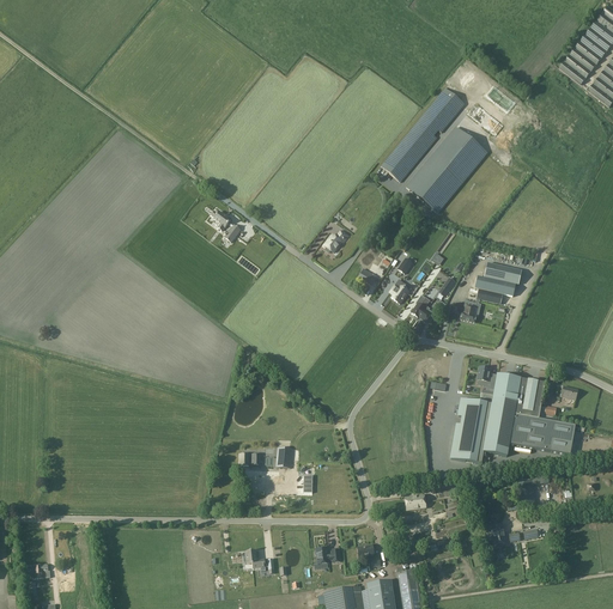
[(612,41),(612,7),(607,4),(559,67),(581,83),(612,41)]
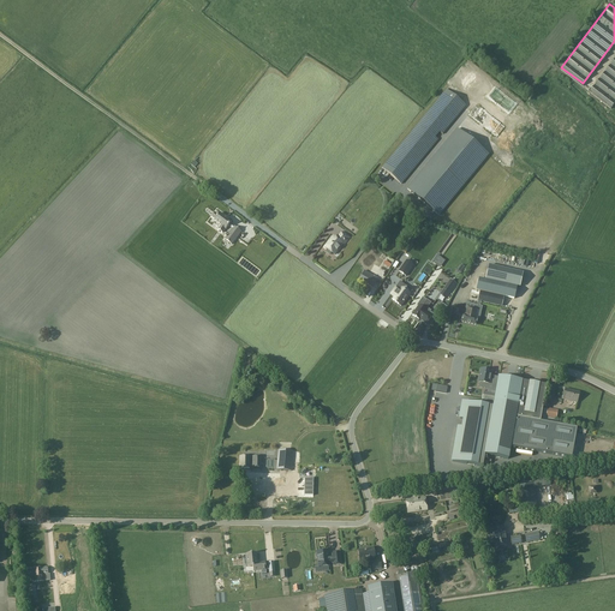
[(614,100),(614,54),(589,89),(611,106),(614,100)]
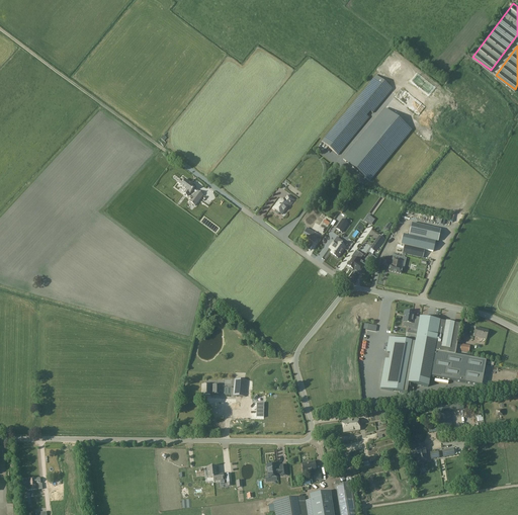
[(338,150),(367,110),(350,97),(321,137),(338,150)]
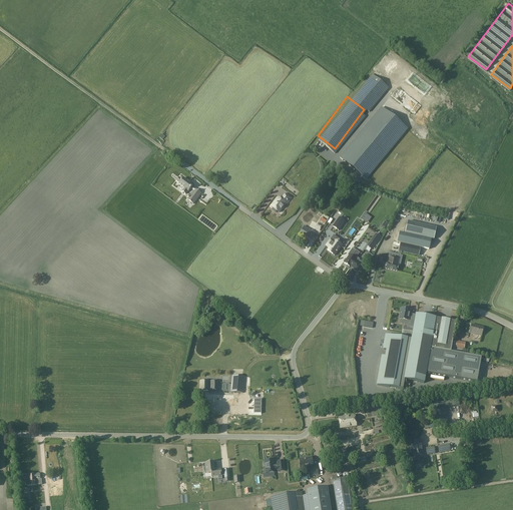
[(157,165),(155,168),(165,177),(167,174),(157,165)]
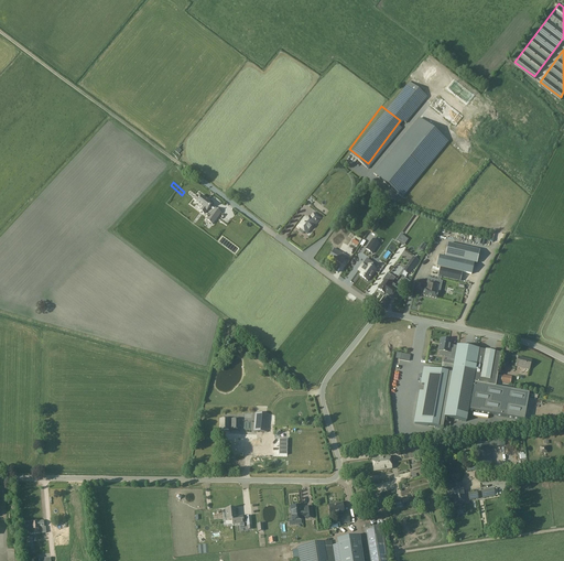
[(196,193),(194,196),(197,198),(196,200),(203,204),(199,208),(204,211),(206,207),(207,208),(209,204),(213,207),(208,214),(207,214),(206,215),(207,215),(206,217),(213,222),(221,209),(215,205),(210,203),(212,202),(206,196),(202,193),(199,195),(196,193)]
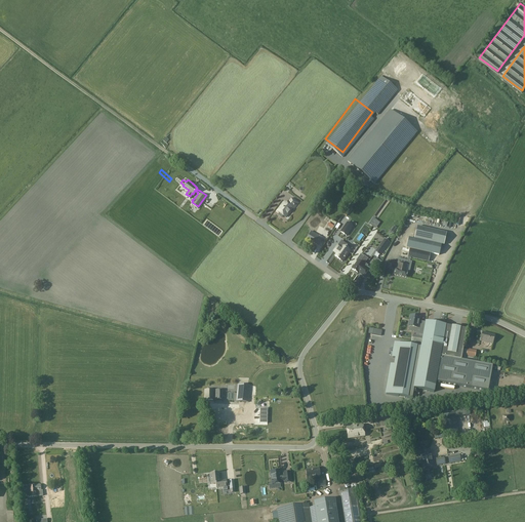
[(175,198),(178,200),(185,192),(183,190),(175,198)]
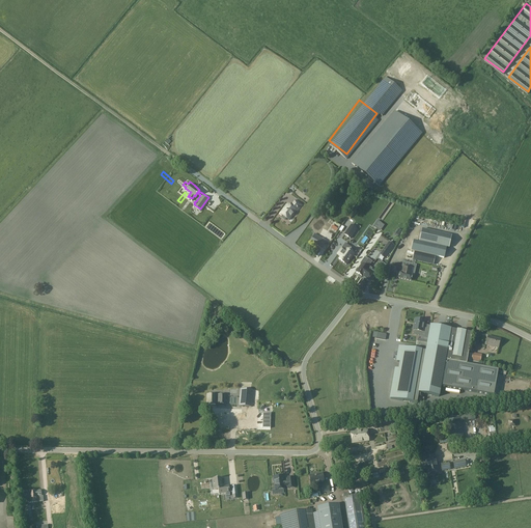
[(280,211),(283,213),(282,214),(282,215),(284,217),(285,217),(286,216),(288,217),(291,214),(294,211),(294,210),(296,207),(297,209),(302,202),(296,197),(290,203),(288,201),(284,206),(284,205),(280,211)]
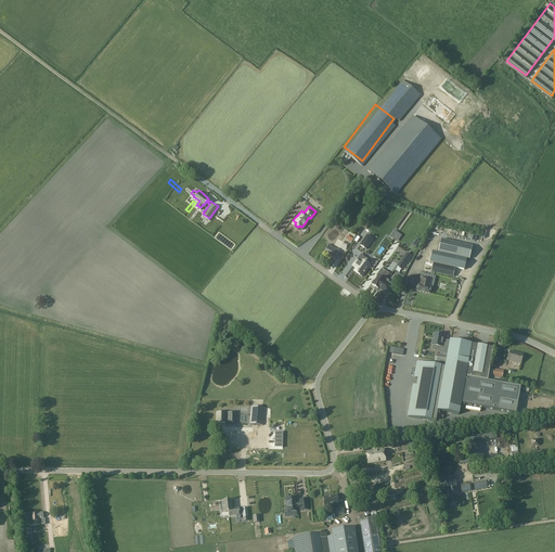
[(372,218),(369,215),(363,223),(366,226),(372,218)]
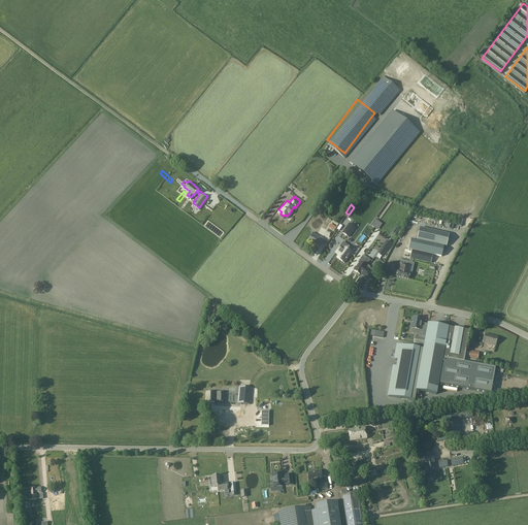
[(350,221),(342,230),(349,234),(355,225),(350,221)]
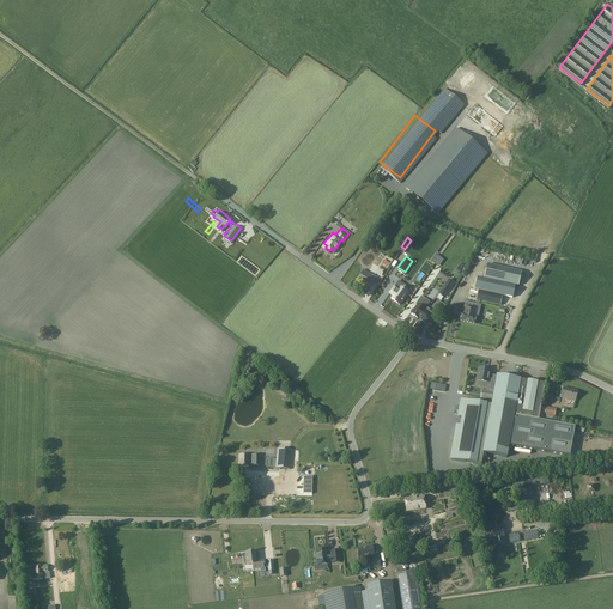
[(489,261),(485,275),(516,282),(519,282),(522,268),(489,261)]
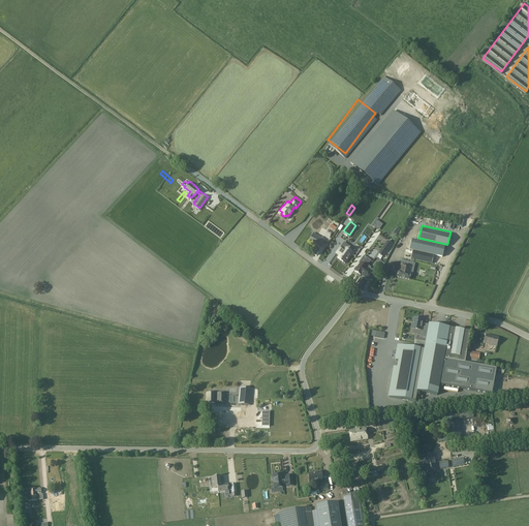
[(313,230),(309,239),(320,245),(325,237),(313,230)]
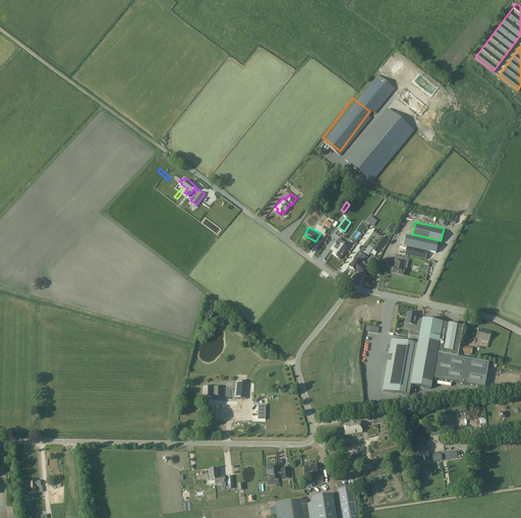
[(406,232),(404,243),(407,244),(427,248),(436,250),(439,240),(412,234),(406,232)]
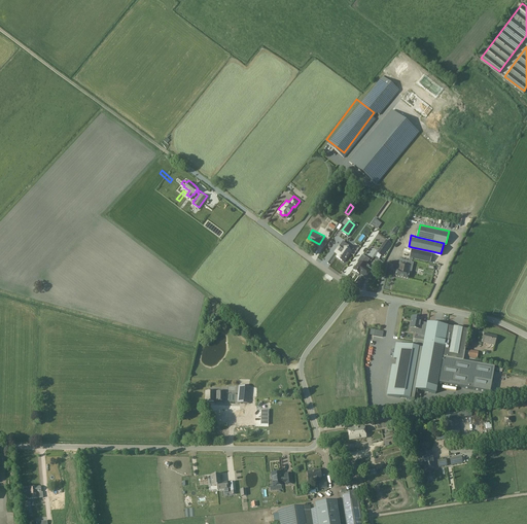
[(385,247),(389,242),(383,238),(379,243),(385,247)]
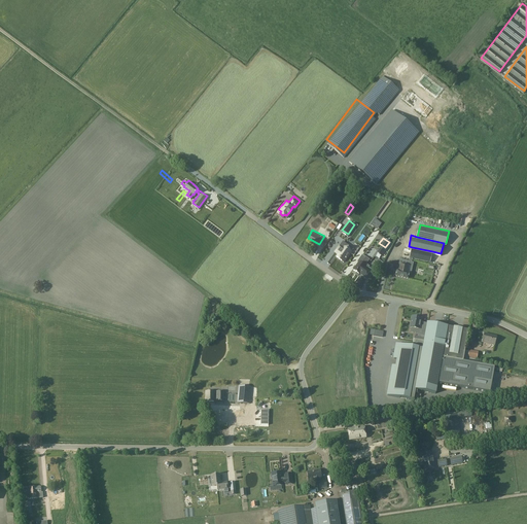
[(343,239),(336,248),(339,251),(338,252),(337,254),(344,259),(351,249),(344,245),(347,241),(343,239)]
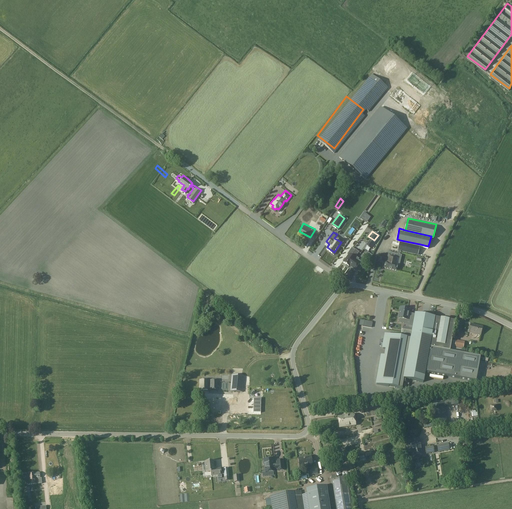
[(400,240),(398,248),(418,252),(420,244),(400,240)]
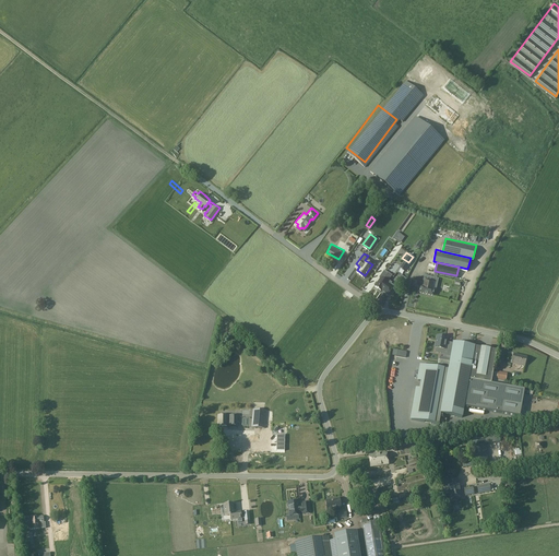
[(376,280),(375,282),(375,283),(375,284),(378,286),(377,286),(377,287),(380,290),(381,290),(381,288),(382,288),(388,292),(392,285),(393,283),(388,279),(392,273),(384,268),(379,274),(380,275),(378,280),(377,280),(376,280)]
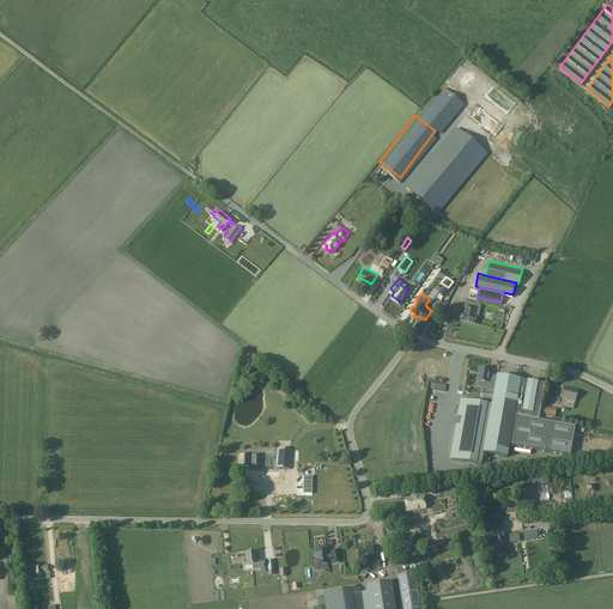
[(455,304),(454,309),(457,310),(461,311),(460,317),(474,321),(475,315),(478,315),(480,303),(466,299),(465,304),(463,306),(459,305),(455,304)]
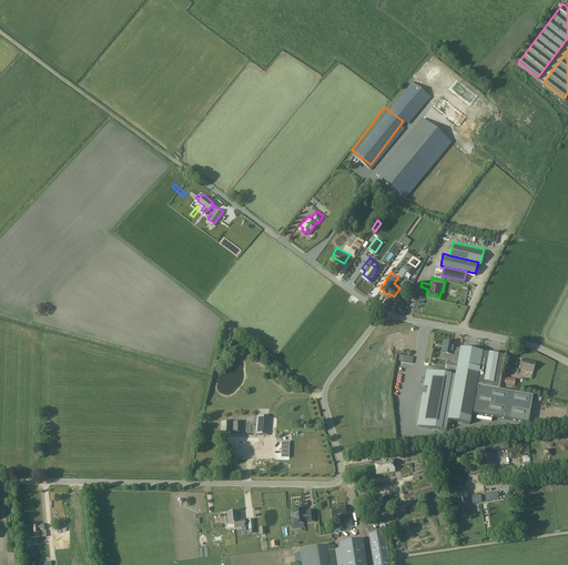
[(422,296),(409,296),(409,308),(422,308),(422,296)]
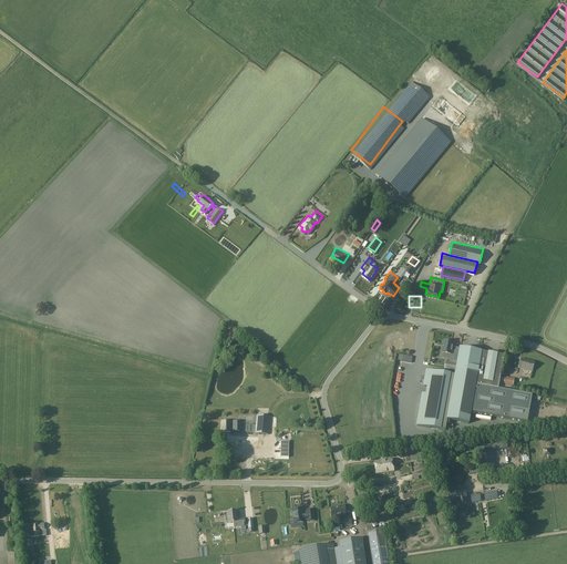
[(443,338),(441,349),(451,351),(454,351),(455,347),(452,347),(453,339),(443,338)]
